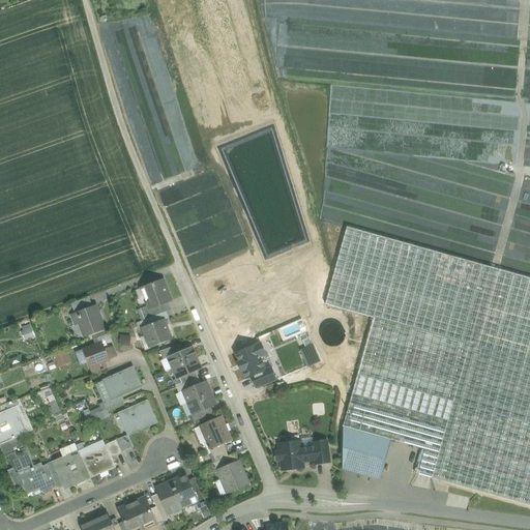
[(529,277),(347,228),(326,303),(374,317),(344,427),(392,440),(425,449),(439,452),(432,478),(450,483),(529,505),(529,277)]
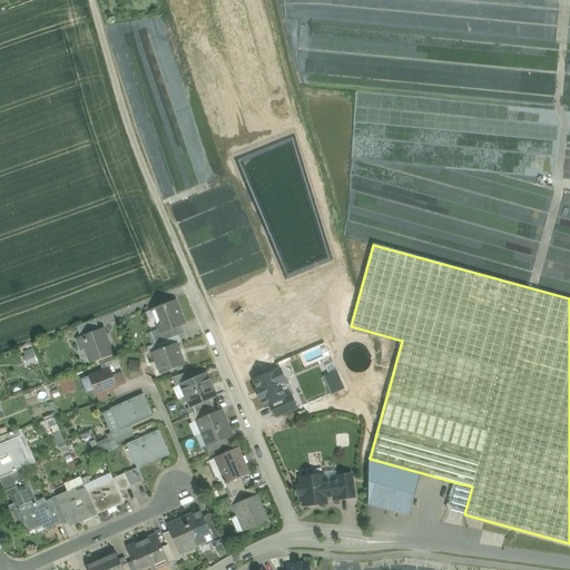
[(176,302),(151,311),(159,330),(160,333),(172,328),(182,325),(185,324),(176,302)]
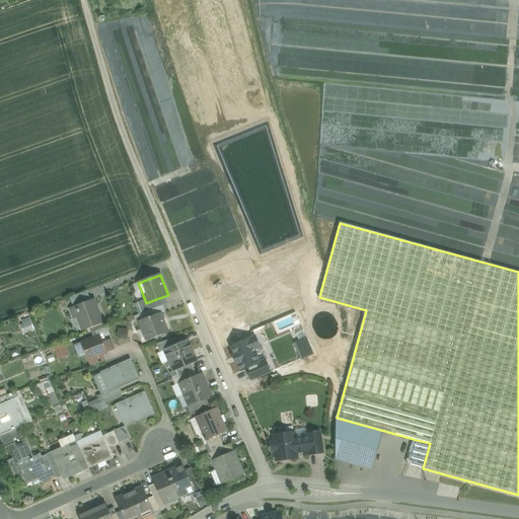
[(86,292),(71,297),(74,307),(90,301),(86,292)]
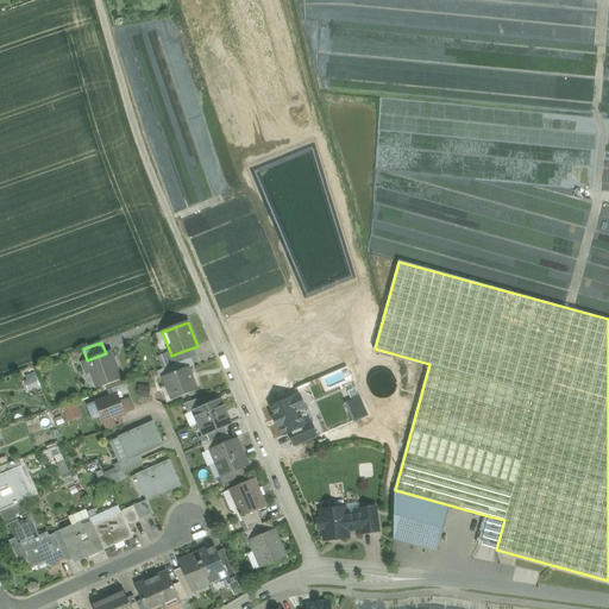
[(183,351),(187,360),(192,358),(196,356),(194,347),(183,351)]
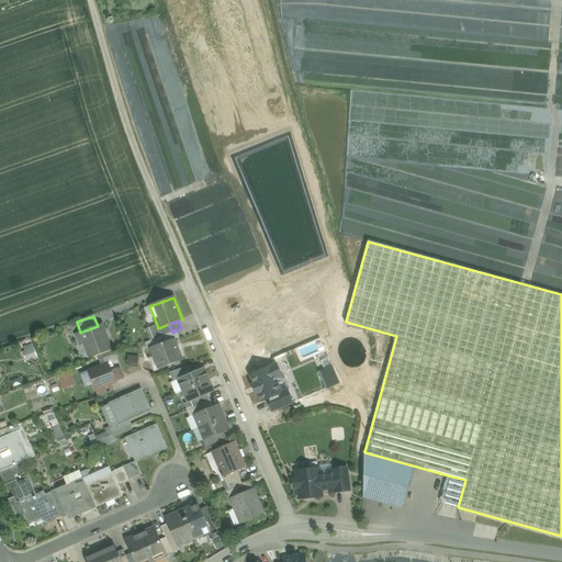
[(80,333),(75,335),(79,345),(83,343),(88,355),(111,346),(102,324),(98,326),(80,333)]
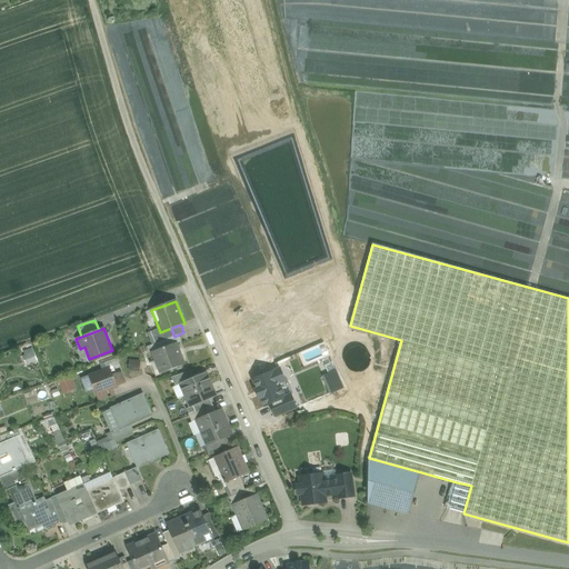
[(171,328),(160,332),(159,329),(151,331),(156,343),(175,337),(171,328)]
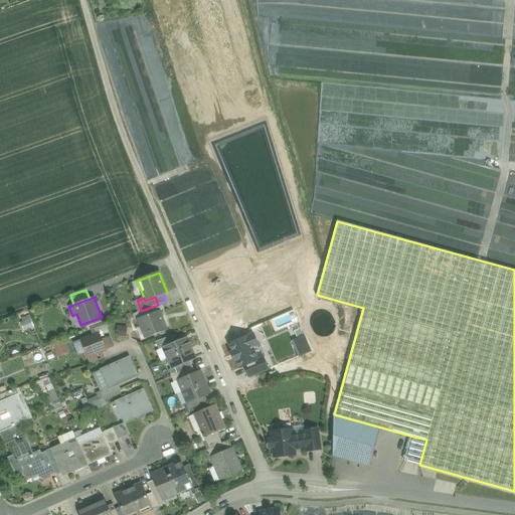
[(141,311),(143,317),(159,310),(159,311),(164,309),(162,303),(158,305),(141,311)]
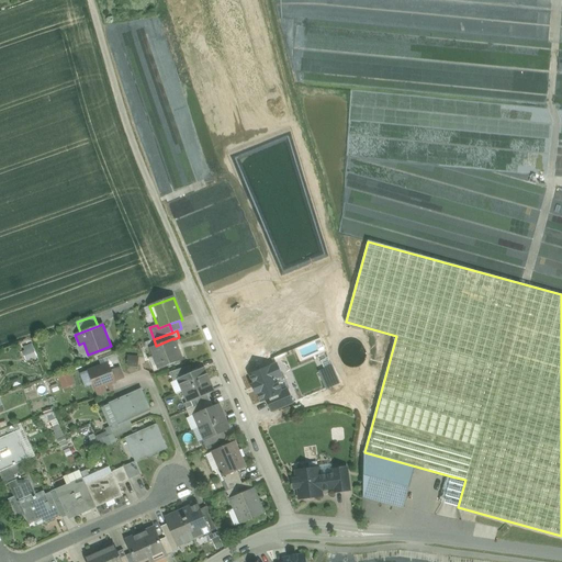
[(156,346),(150,347),(159,369),(182,360),(173,339),(173,338),(156,346)]
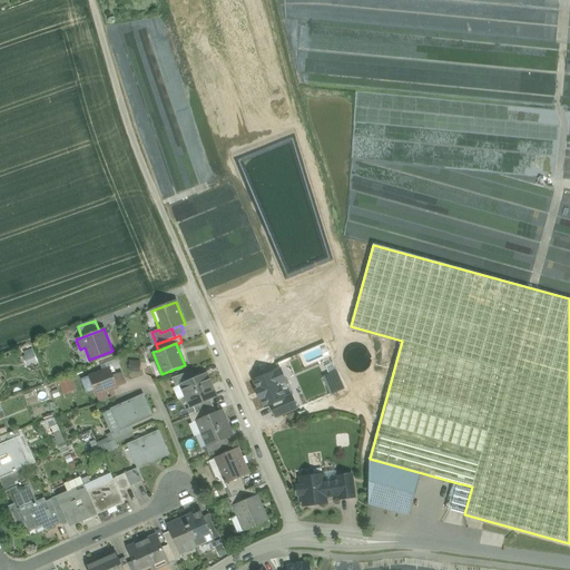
[(28,354),(22,356),(26,366),(31,369),(39,365),(33,350),(27,352),(28,354)]
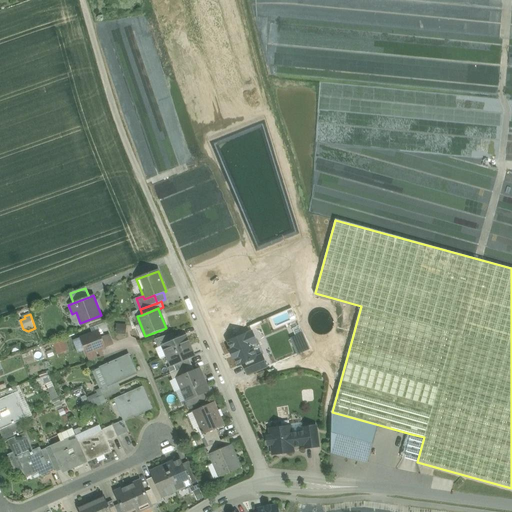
[(98,331),(81,338),(86,350),(88,354),(99,350),(105,348),(101,338),(98,331)]
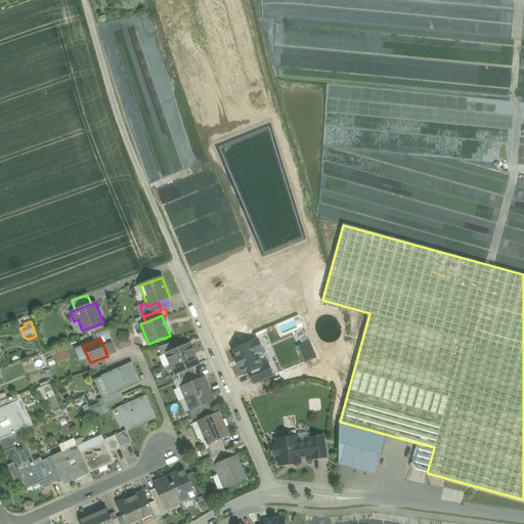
[(257,339),(241,346),(243,351),(245,351),(247,356),(262,349),(257,339)]
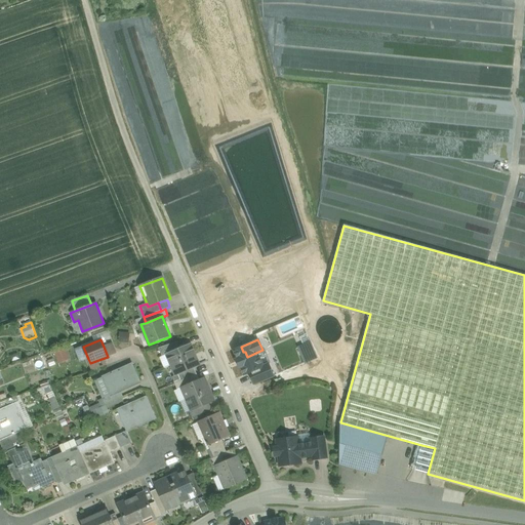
[(176,341),(159,348),(162,356),(166,355),(166,354),(179,348),(176,341)]
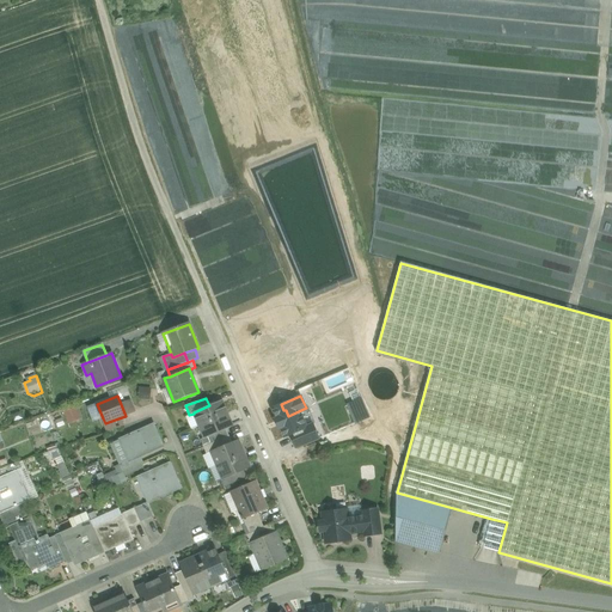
[(130,401),(121,404),(126,416),(134,412),(130,401)]
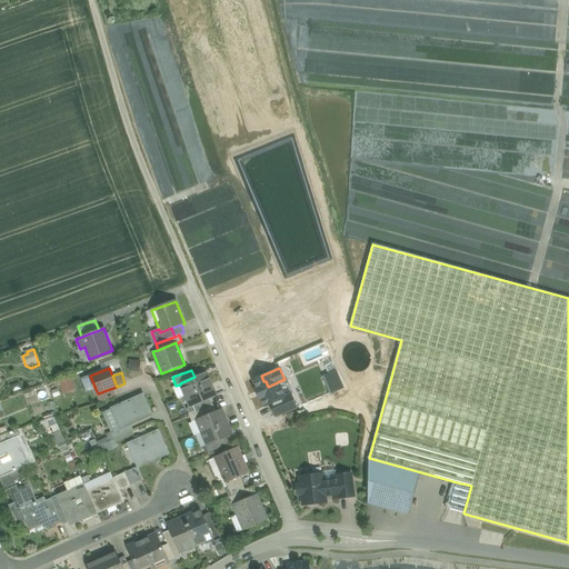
[(195,377),(180,383),(180,385),(182,387),(186,396),(211,385),(206,372),(195,377)]
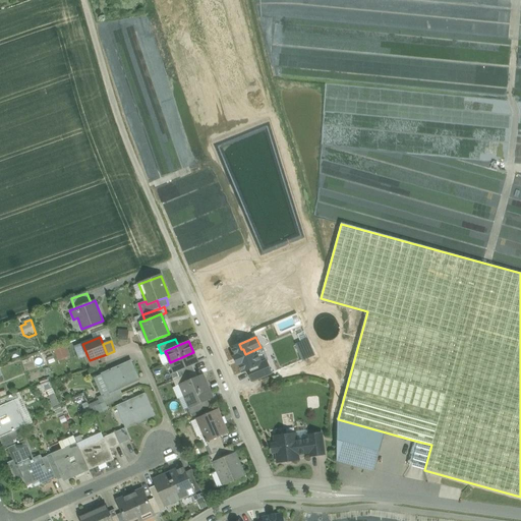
[(80,358),(88,356),(82,344),(75,346),(80,358)]
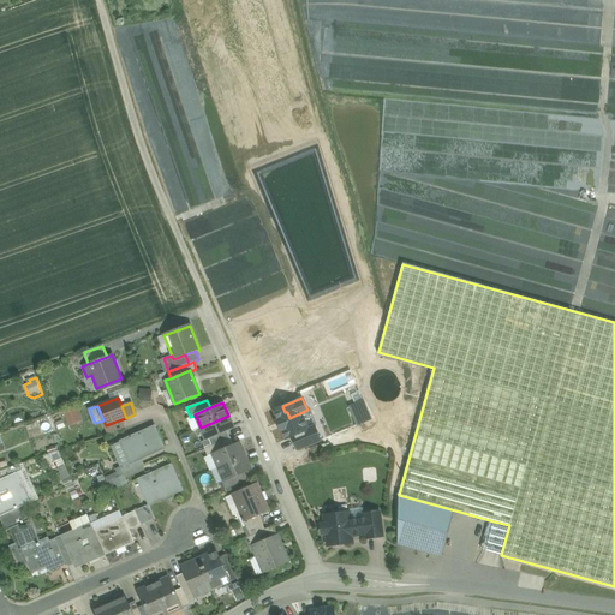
[(77,411),(63,416),(67,428),(81,422),(77,411)]
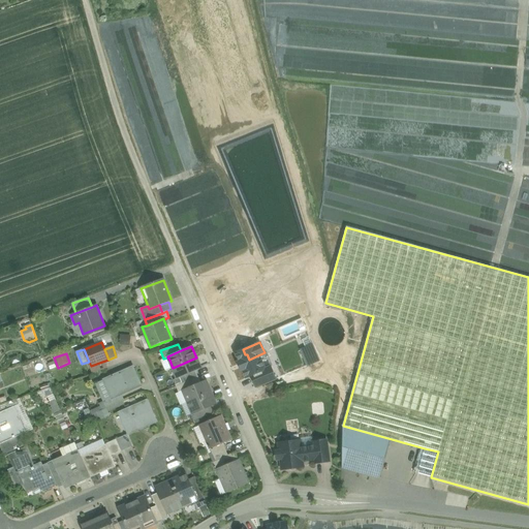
[(196,358),(173,368),(177,378),(191,373),(195,371),(200,369),(196,358)]
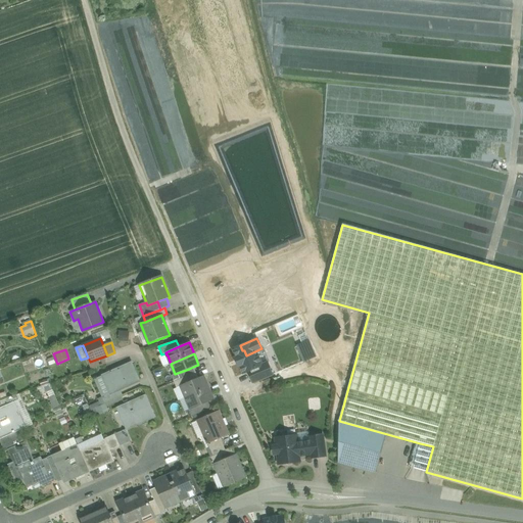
[(168,355),(161,359),(164,366),(171,364),(168,355)]
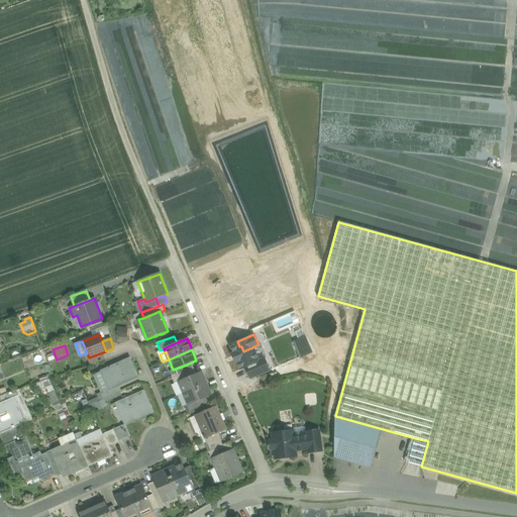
[(100,353),(89,357),(91,365),(102,360),(100,353)]
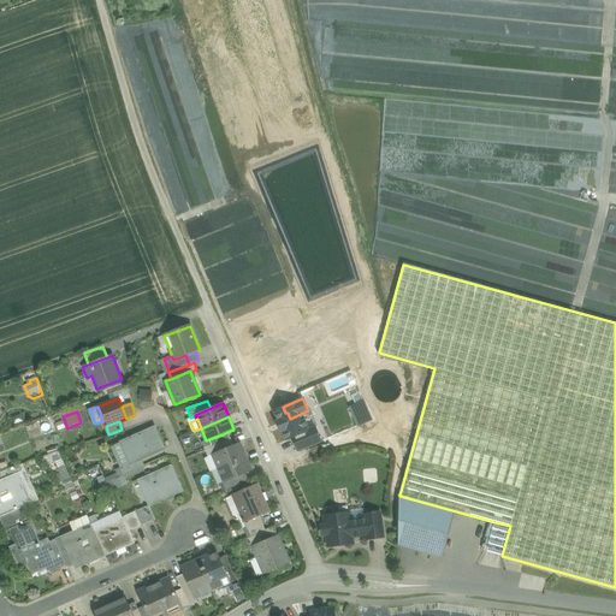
[(154,427),(122,443),(130,463),(141,458),(164,449),(154,427)]
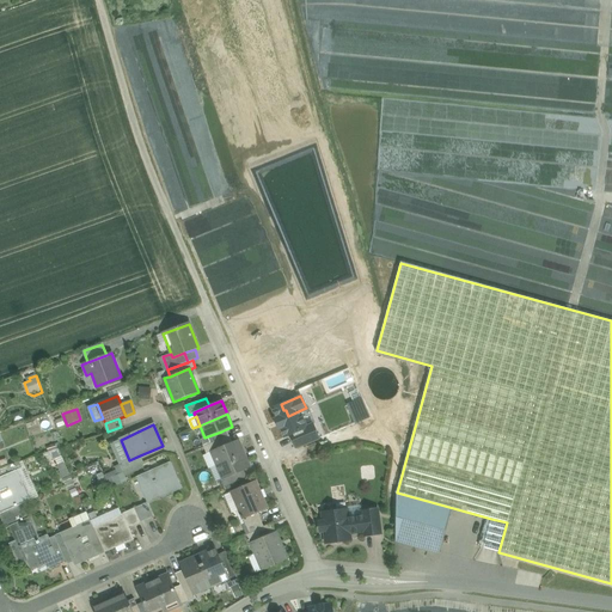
[(221,432),(204,438),(208,445),(224,438),(221,432)]
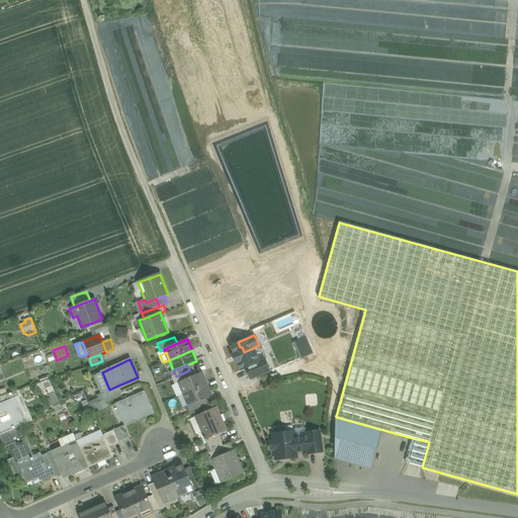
[(180,381),(192,376),(190,370),(189,370),(176,376),(173,377),(175,382),(180,379),(180,381)]
